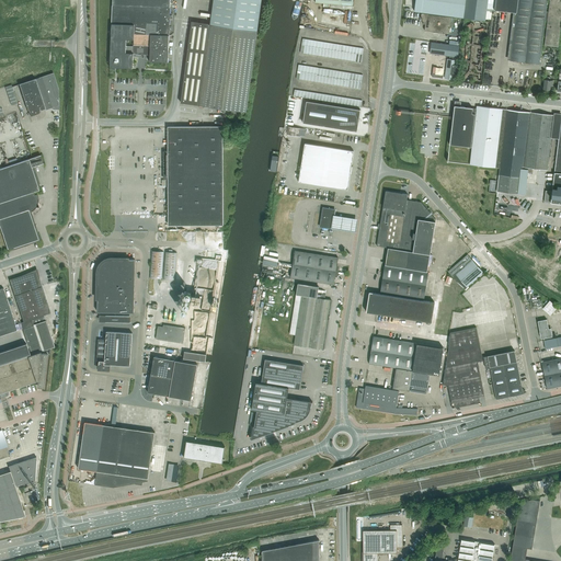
[(112,0),(112,24),(110,68),(133,68),(133,54),(141,55),(141,54),(149,55),(149,61),(168,63),(171,8),(170,0),(112,0)]
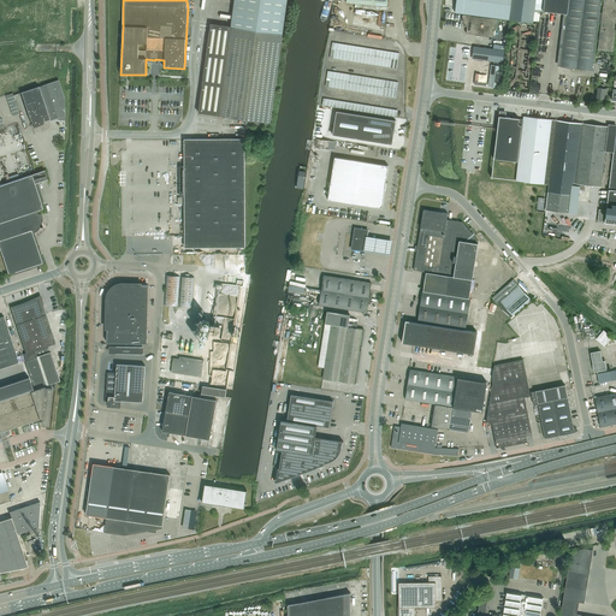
[(234,0),(231,27),(211,23),(199,111),(271,120),(286,0),(234,0)]
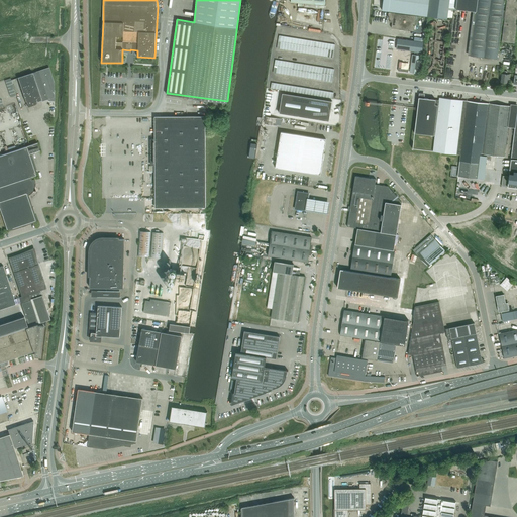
[(383,0),(382,10),(427,16),(428,0),(383,0)]
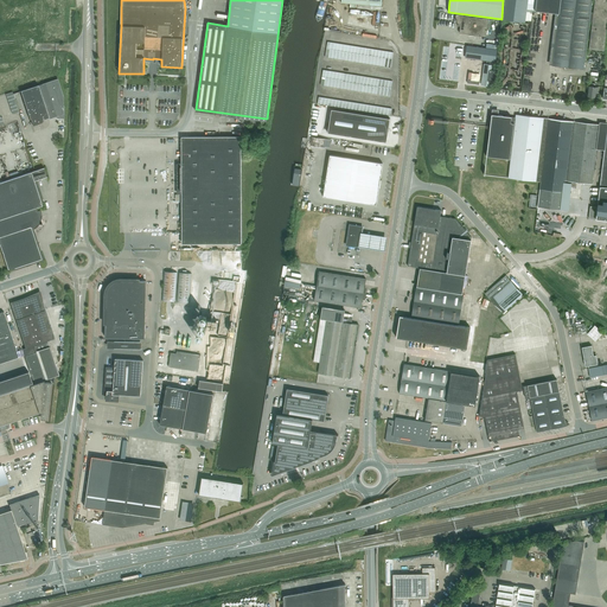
[(528,0),(504,0),(502,20),(525,23),(525,21),(528,0)]
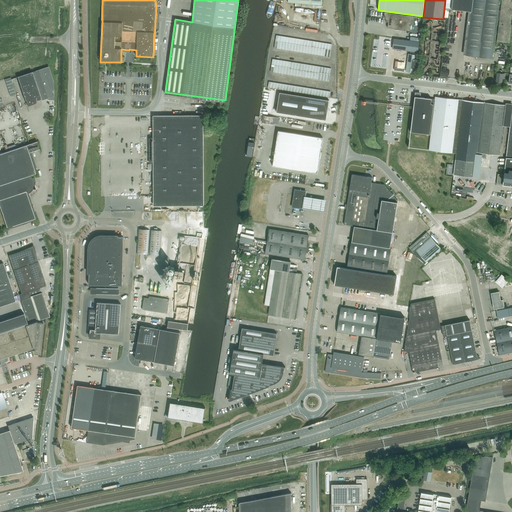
[(445,0),(443,18),(448,18),(449,10),(451,9),(452,0),(445,0)]
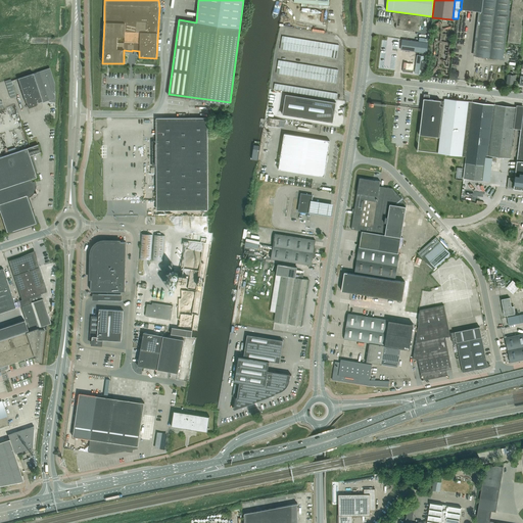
[(462,0),(461,9),(480,12),(476,41),(474,56),(476,56),(503,59),(505,41),(508,18),(511,18),(512,10),(509,10),(510,0),(462,0)]
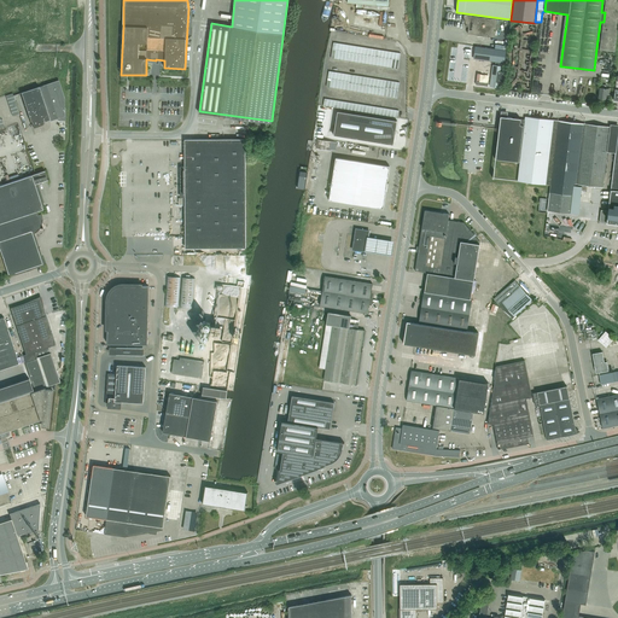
[(600,48),(600,50),(614,51),(614,48),(617,21),(617,0),(605,0),(605,12),(604,22),(600,48)]
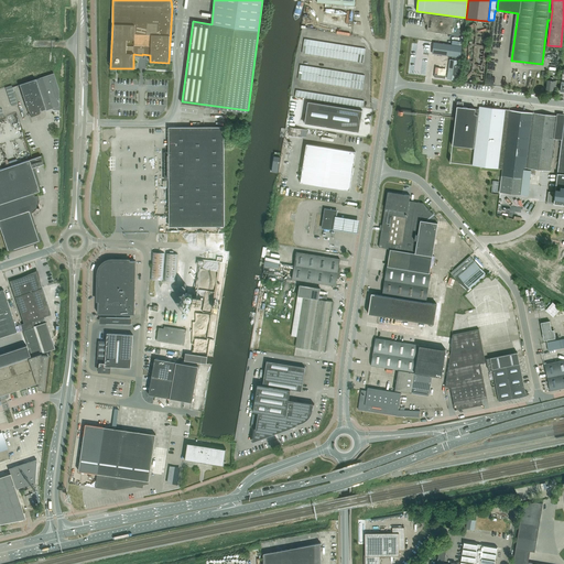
[(434,44),(432,54),(453,56),(459,57),(462,46),(456,46),(445,44),(434,43),(434,44)]
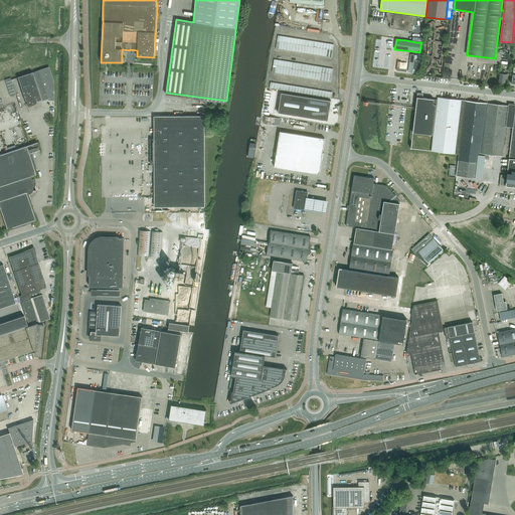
[(412,56),(409,58),(410,59),(408,72),(416,73),(419,52),(413,51),(412,56)]
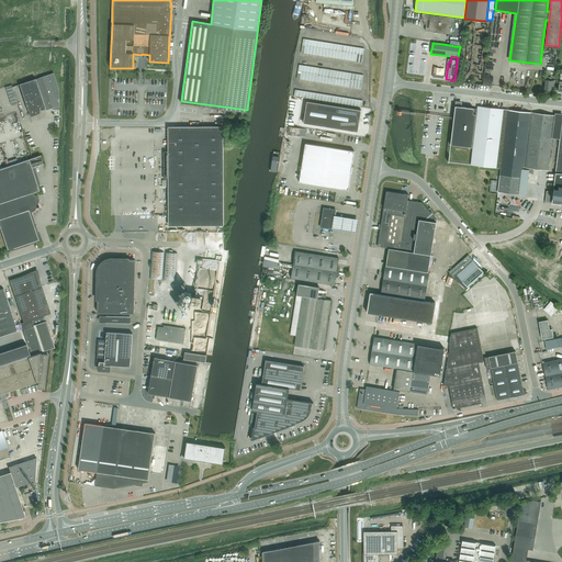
[(48,109),(53,108),(53,110),(59,110),(59,98),(58,98),(58,89),(53,74),(37,78),(48,109)]
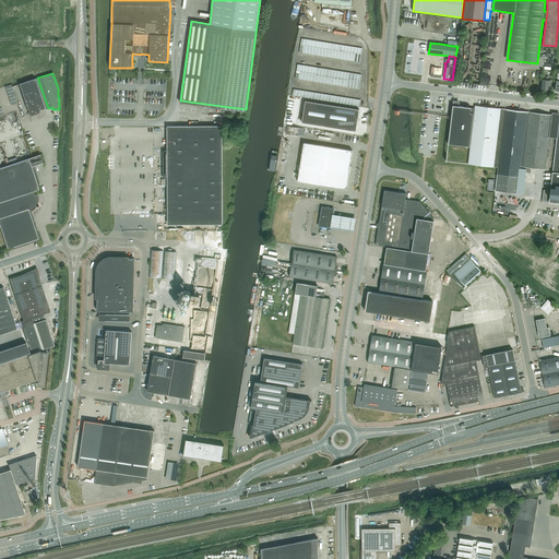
[(549,86),(550,81),(548,80),(548,78),(545,76),(545,80),(543,80),(542,90),(547,90),(548,86),(549,86)]
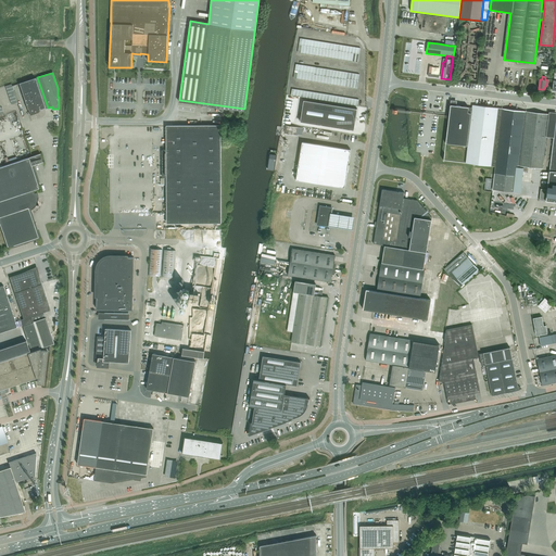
[(37,77),(19,84),(27,109),(28,109),(29,115),(37,113),(38,112),(38,111),(39,110),(38,109),(43,108),(45,109),(48,108),(37,77)]
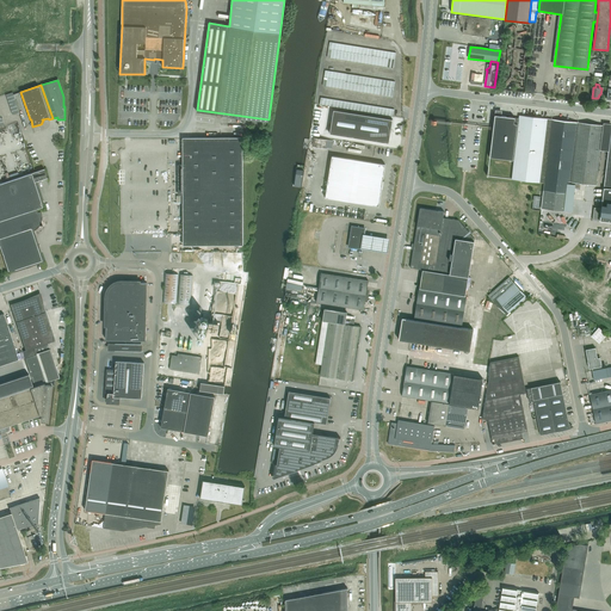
[(334,110),(329,134),(389,143),(393,119),(334,110)]
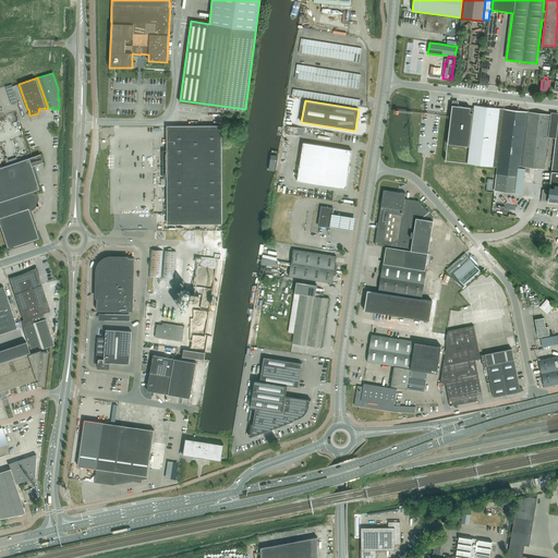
[(557,116),(528,112),(501,109),(474,106),(474,108),(470,108),(458,106),(458,104),(456,104),(452,102),(452,106),(448,137),(447,144),(469,146),(466,164),(495,167),(497,167),(494,191),(517,193),(520,166),(521,166),(544,169),(548,136),(556,137),(549,191),(543,190),(542,201),(548,202),(557,203),(557,116)]
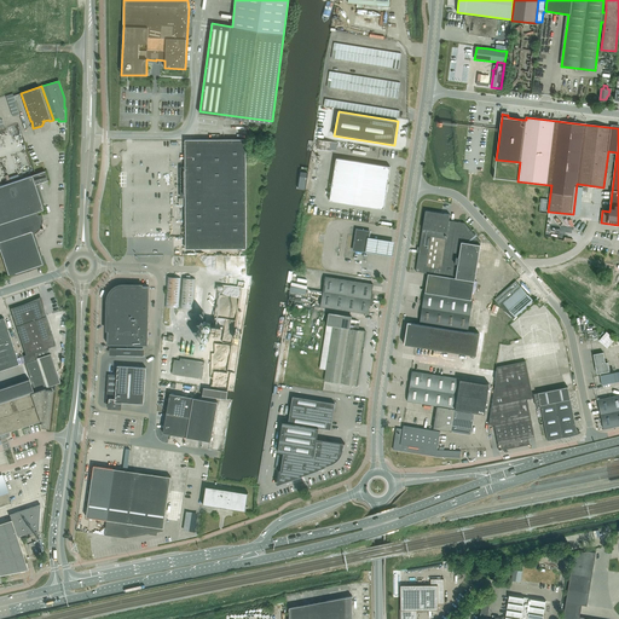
[(181,167),(181,190),(181,197),(185,197),(185,237),(209,237),(209,248),(203,248),(203,249),(247,249),(246,139),(185,140),(185,142),(185,167),(181,167)]
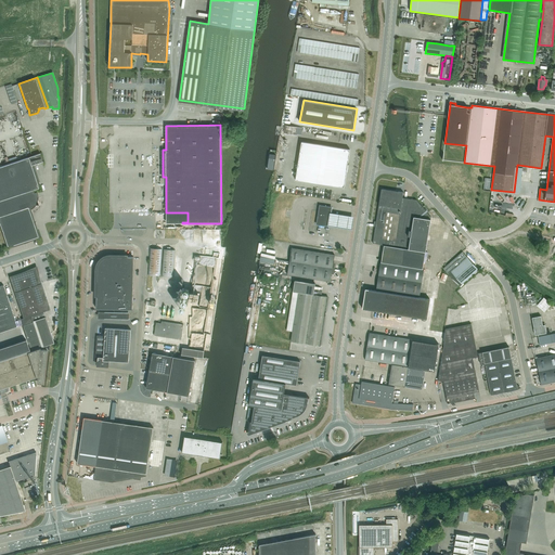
[(302,128),(298,128),(286,126),(285,133),(297,136),(297,134),(301,134),(302,128)]
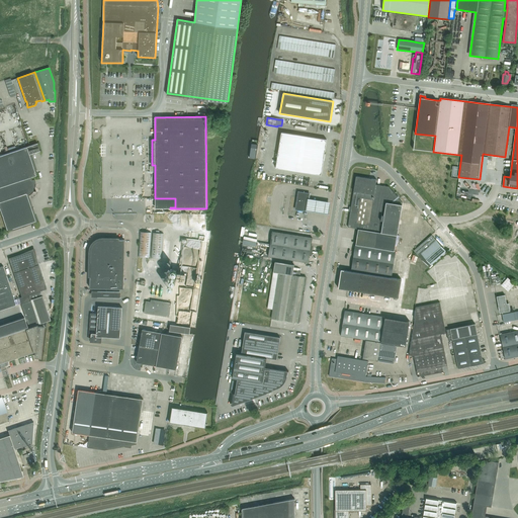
[(311,173),(321,175),(324,161),(325,154),(327,140),(317,138),(281,133),(275,168),(311,173)]
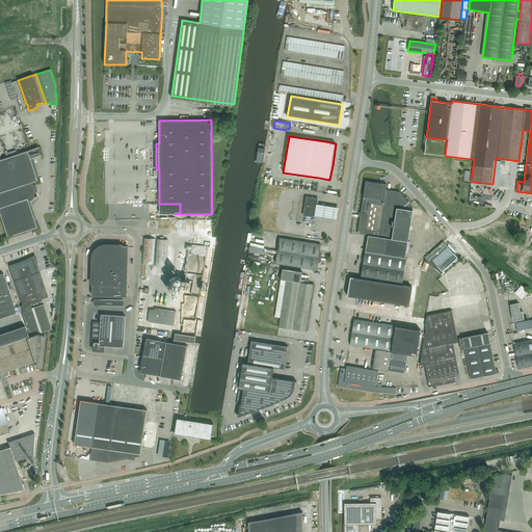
[(36,195),(33,186),(31,182),(36,180),(35,178),(37,177),(31,158),(41,155),(38,147),(38,148),(30,150),(29,151),(0,159),(0,214),(7,237),(12,235),(36,228),(27,200),(36,195)]
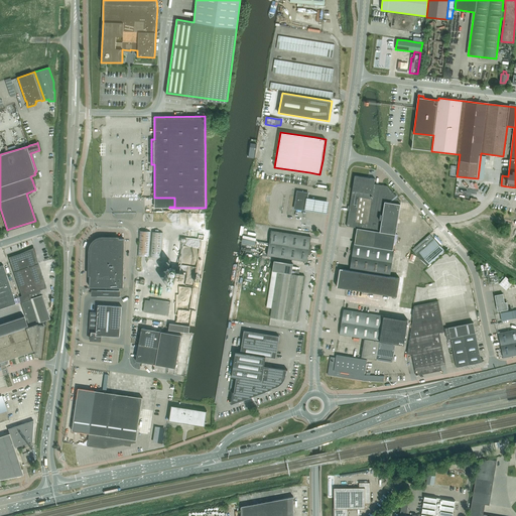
[(400,202),(387,185),(374,183),(375,178),(355,175),(350,206),(349,209),(347,226),(357,228),(395,234),(400,202)]
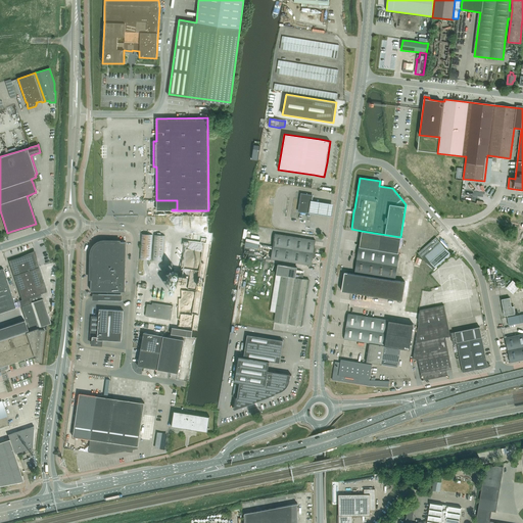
[(298,211),(310,212),(312,198),(312,195),(301,194),(300,197),(298,211)]
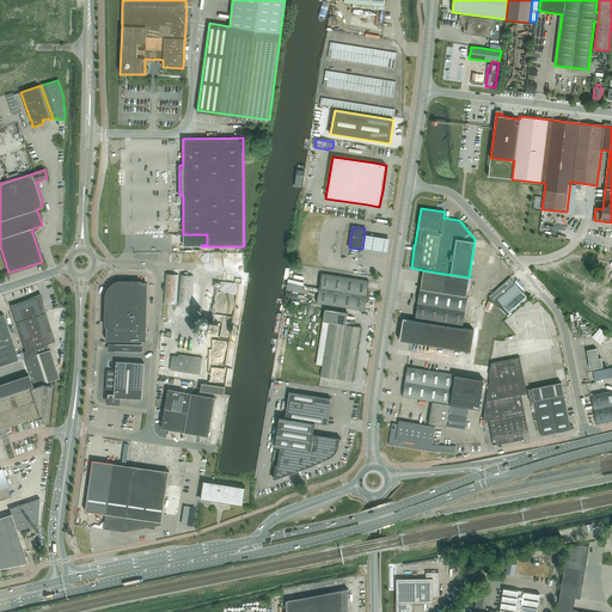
[(371,239),(362,237),(360,251),(368,254),(374,254),(379,255),(385,256),(386,256),(389,242),(387,242),(381,240),(377,239),(371,239)]
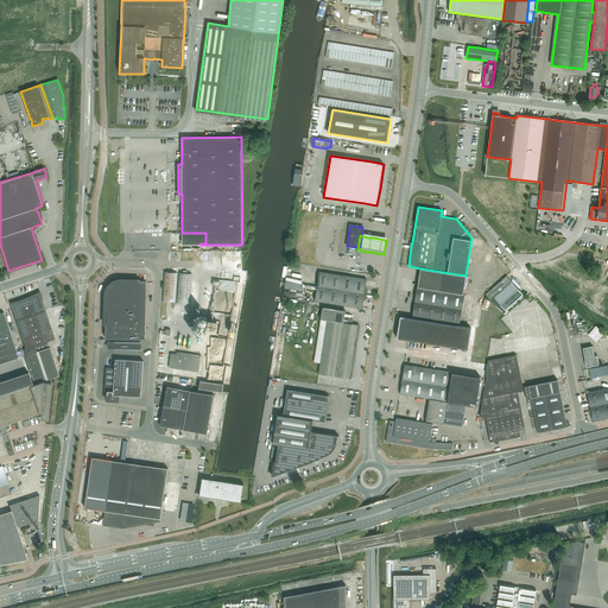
[(466,276),(420,268),(417,287),(412,317),(415,317),(443,322),(445,322),(460,324),(464,295),(463,295),(466,276)]
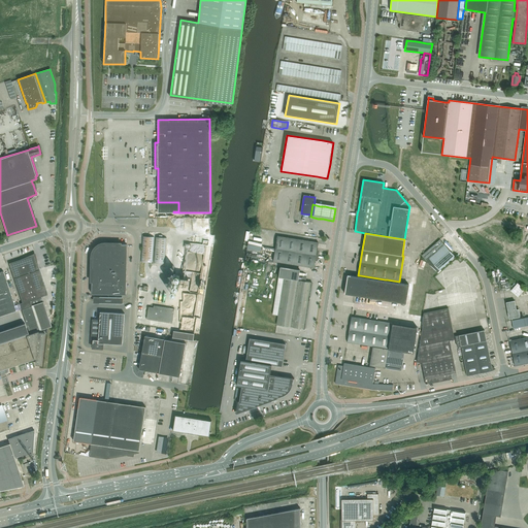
[(141,261),(153,262),(154,237),(142,236),(141,261)]
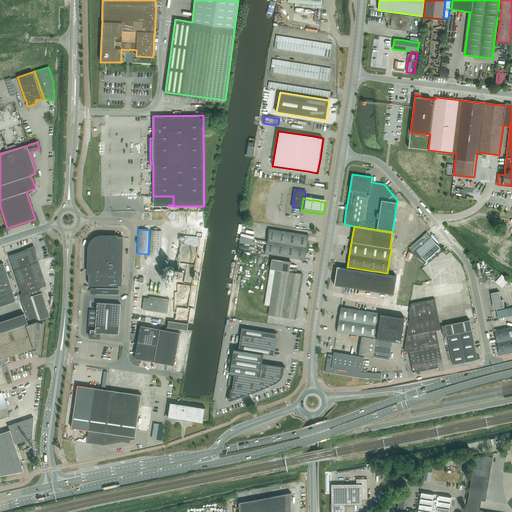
[(307,243),(307,242),(308,235),(269,229),(267,241),(307,248),(308,243),(307,243)]
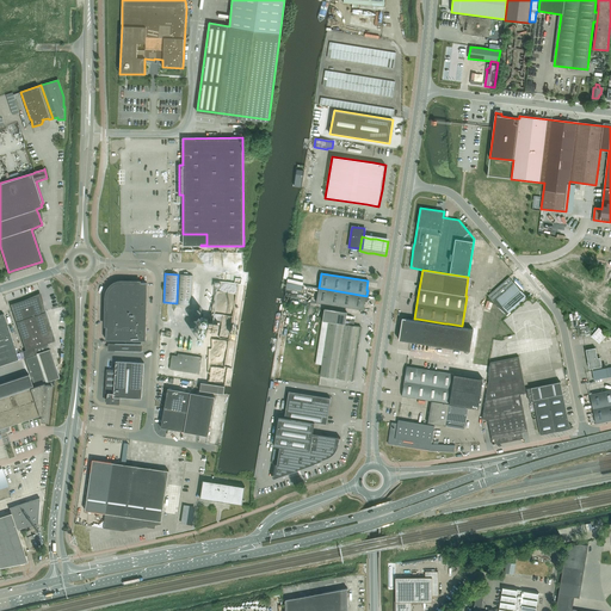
[(190,304),(193,276),(179,275),(178,303),(190,304)]
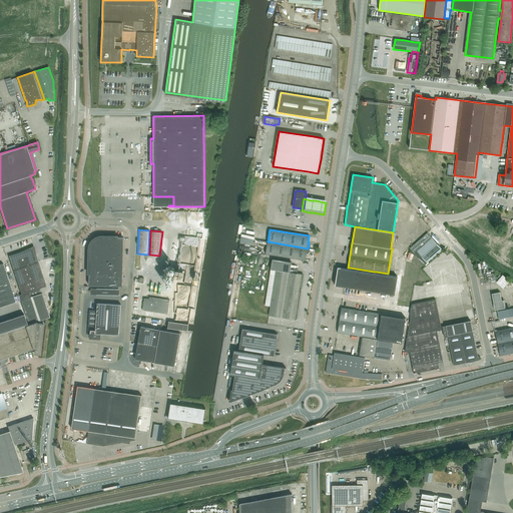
[(424,265),(442,249),(428,232),(410,248),(424,265)]
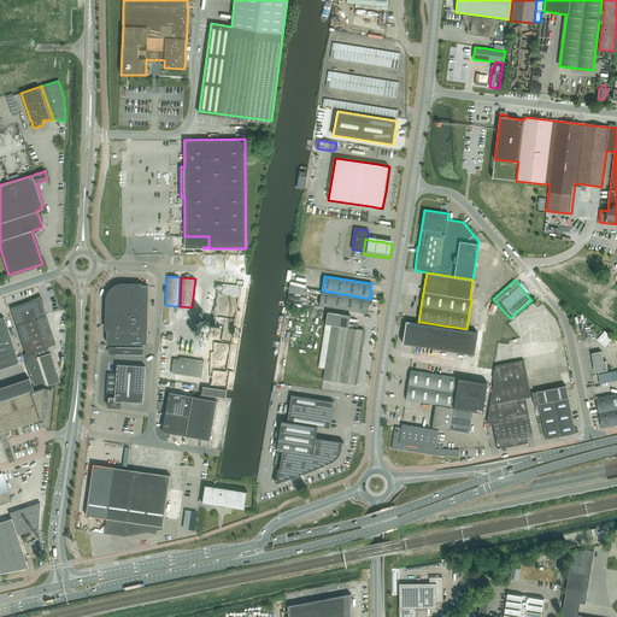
[(106,318),(106,319),(106,321),(109,321),(109,328),(107,328),(107,344),(110,344),(110,346),(117,347),(117,354),(142,354),(142,347),(127,347),(127,344),(147,345),(148,286),(141,286),(123,285),(119,286),(116,287),(113,289),(111,292),(109,295),(109,299),(107,315),(106,315),(106,318)]
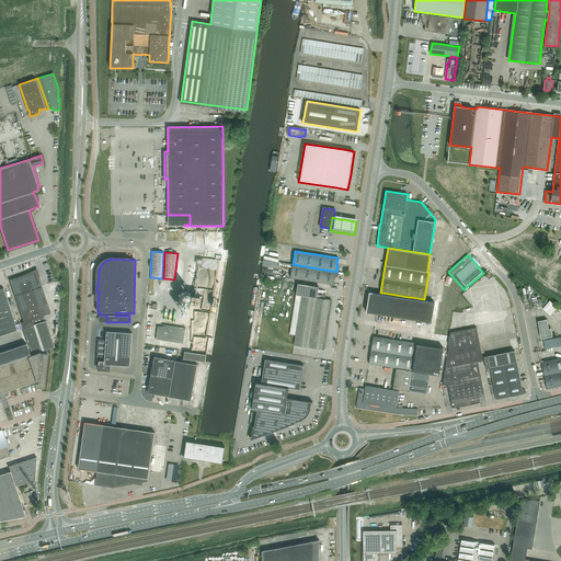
[(334,285),(335,277),(335,276),(336,276),(336,272),(293,264),(290,277),(334,285)]
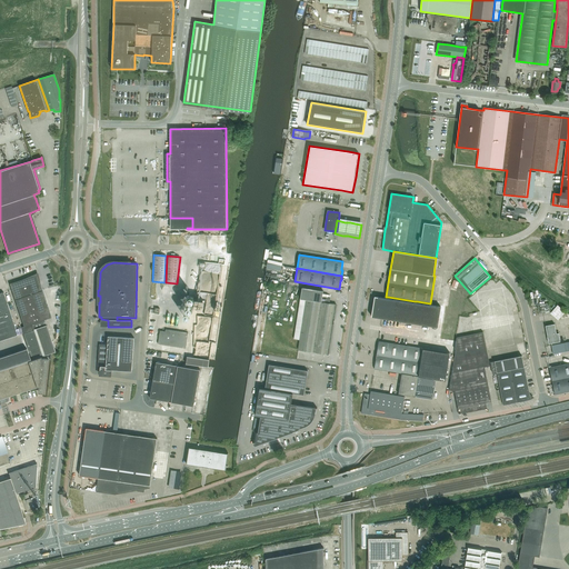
[(37,276),(10,285),(22,322),(23,327),(21,328),(32,360),(41,357),(42,356),(56,352),(45,320),(50,318),(37,276)]
